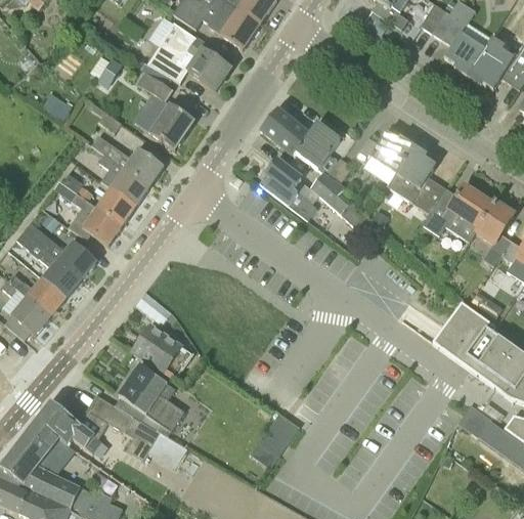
[(20,0),(27,5),(29,3),(39,11),(48,0),(20,0)]
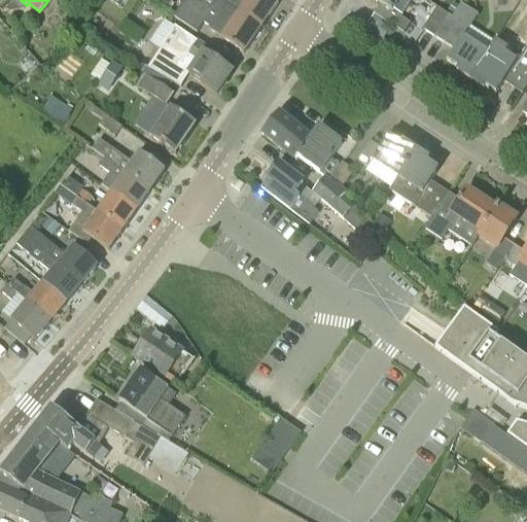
[(236,10),(220,0),(204,0),(203,1),(201,0),(186,0),(177,15),(200,30),(206,21),(211,24),(208,29),(219,36),(222,32),(244,45),(257,25),(236,10)]
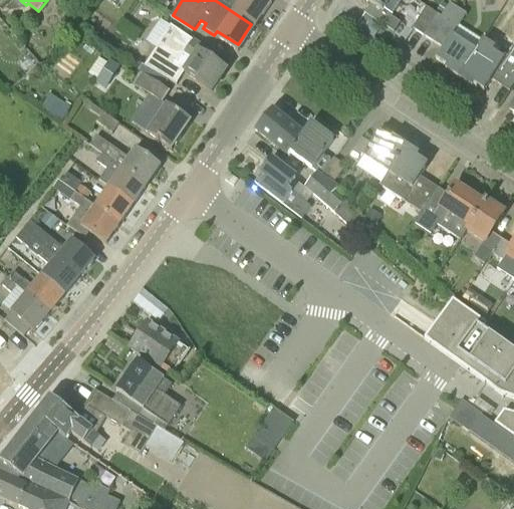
[(236,0),(230,10),(251,24),(268,0),(236,0)]
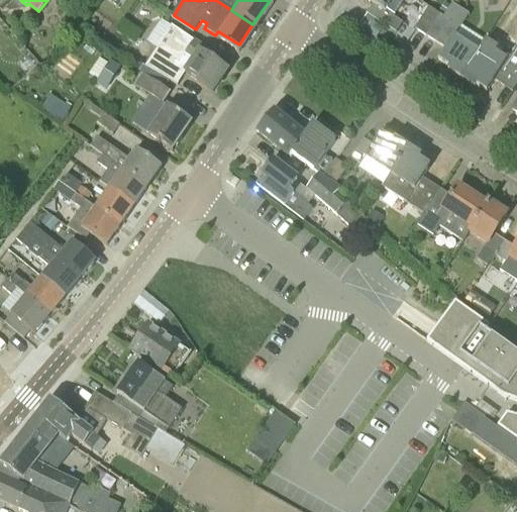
[(395,28),(401,19),(385,8),(391,0),(373,0),(366,9),(395,28)]
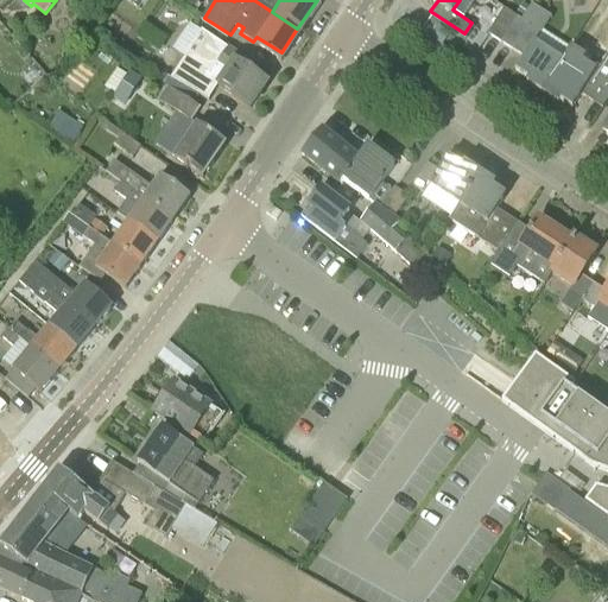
[(521,16),(518,13),(502,38),(524,54),(514,68),(527,75),(526,77),(543,88),(571,44),(543,25),(551,12),(533,0),(531,0),(521,16)]
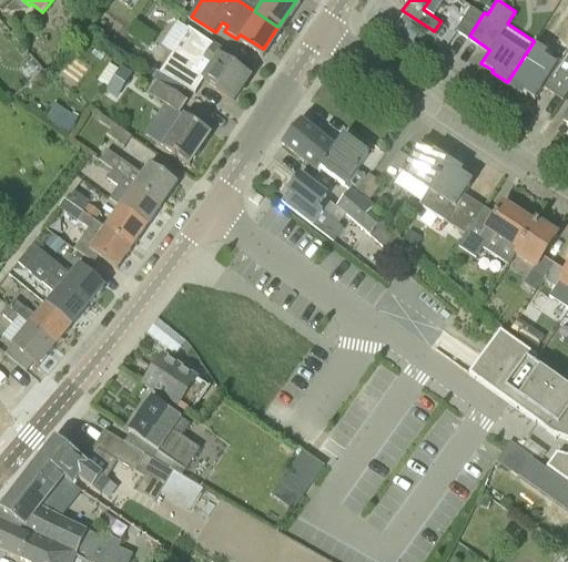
[(456,28),(469,36),(484,12),(470,4),(456,28)]
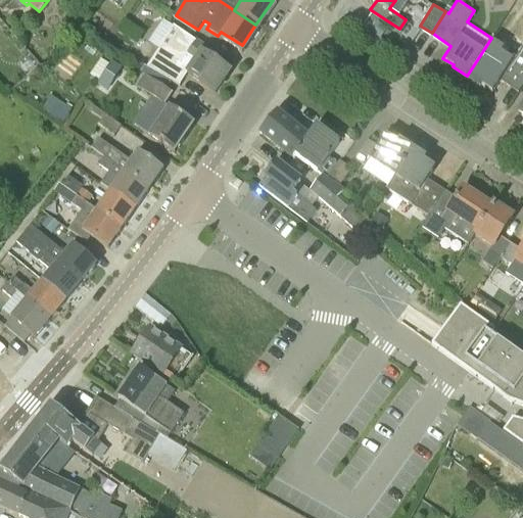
[(217,88),(230,68),(214,58),(218,53),(205,45),(175,25),(150,64),(180,83),(189,69),(217,88)]
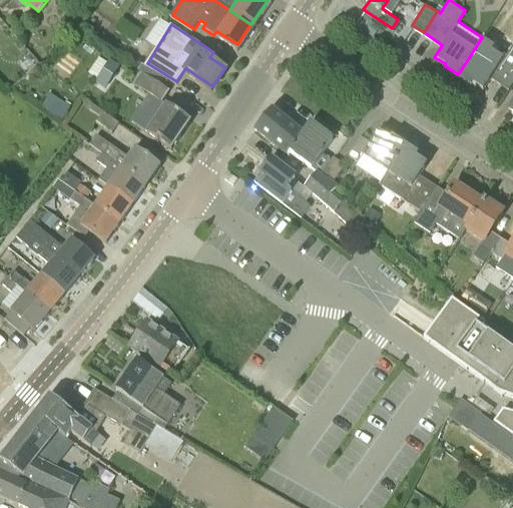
[(505,51),(482,37),(458,74),(471,82),(472,81),(483,88),(490,76),(508,88),(512,79),(512,43),(510,42),(505,51)]
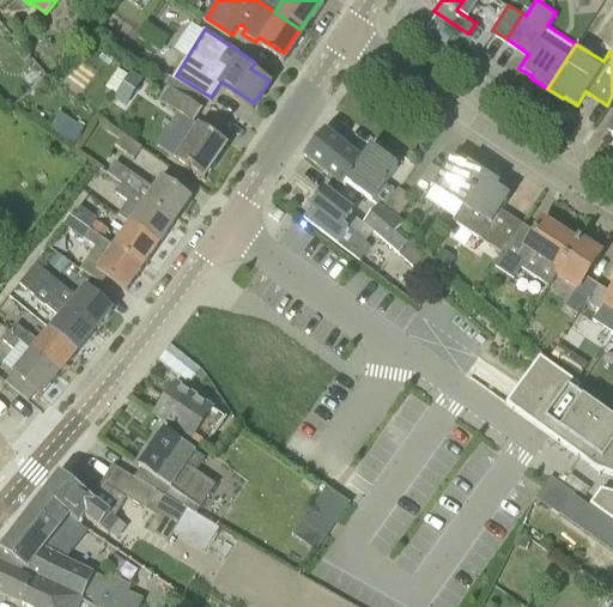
[(192,120),(202,105),(169,82),(158,97),(192,120)]
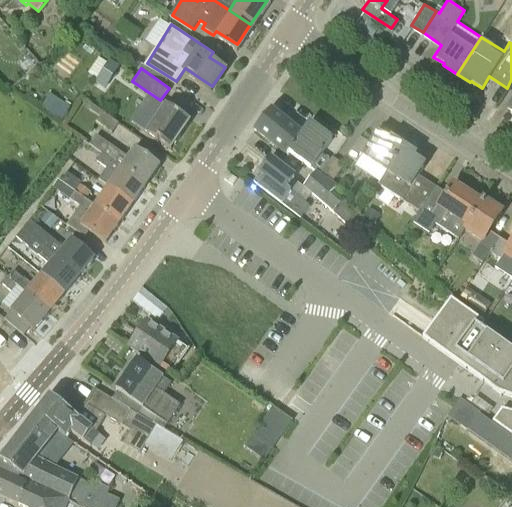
[(51,89),(43,102),(64,114),(71,102),(51,89)]
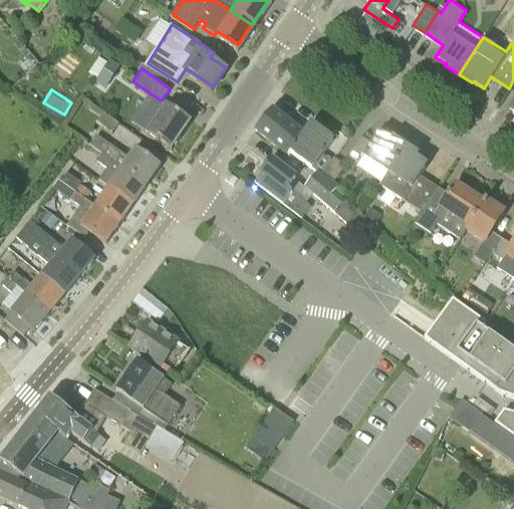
[(171,145),(188,118),(164,102),(153,119),(140,110),(132,119),(171,145)]
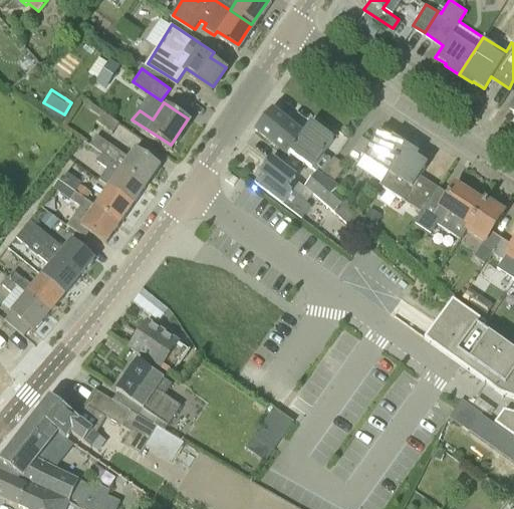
[(311,167),(316,170),(317,169),(321,172),(329,160),(320,153),(331,138),(309,121),(302,131),(287,119),(271,106),(255,126),(271,140),(288,153),(289,150),(311,167)]
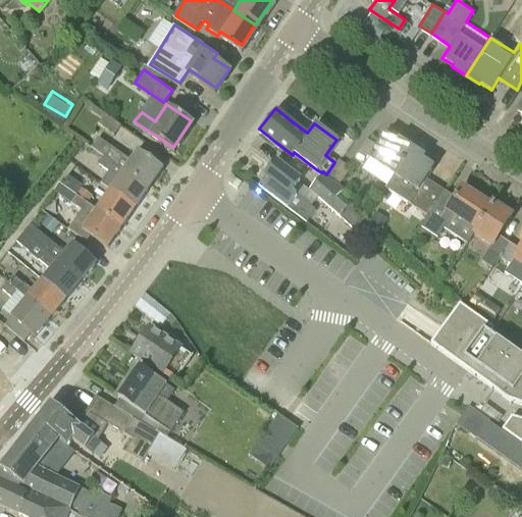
[(113,132),(120,122),(105,110),(98,120),(113,132)]
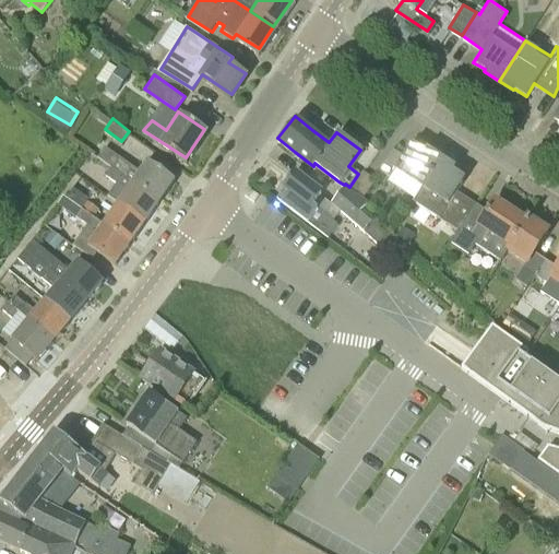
[(424,149),(412,141),(403,154),(393,146),(379,168),(390,175),(388,178),(414,196),(440,156),(425,146),(424,149)]
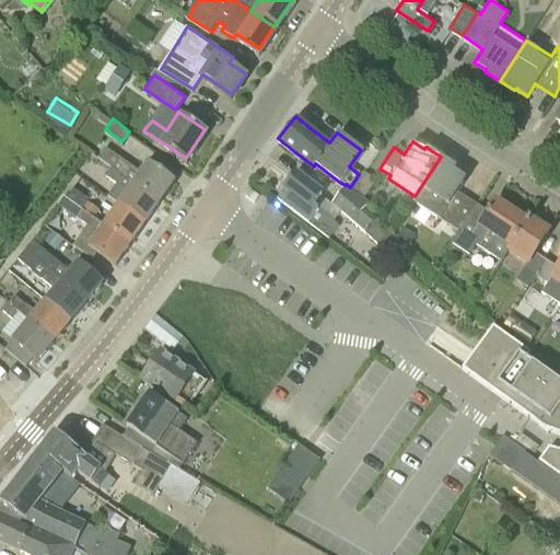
[(140,168),(121,155),(105,145),(95,158),(109,166),(121,175),(130,181),(158,200),(174,177),(147,159),(140,168)]
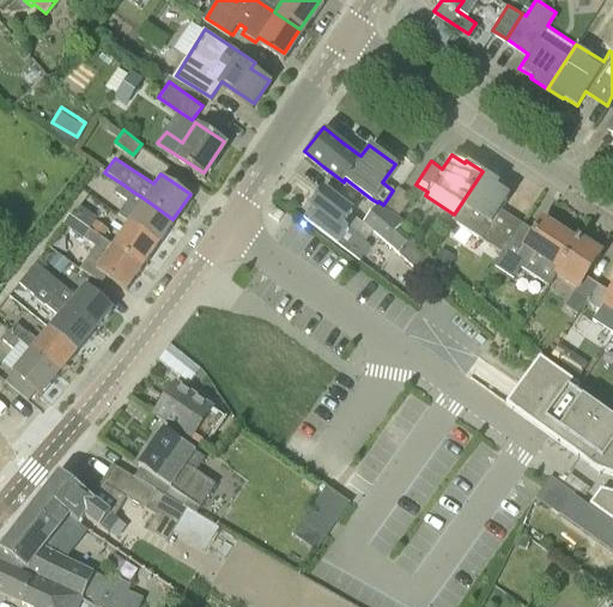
[(523,219),(501,206),(510,192),(496,183),(498,181),(483,171),(454,214),(451,217),(503,250),(523,219)]
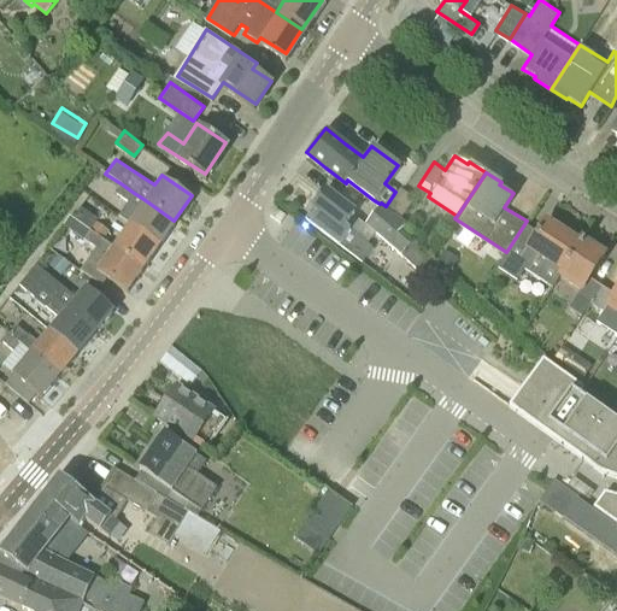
[(128,201),(134,193),(121,183),(115,192),(128,201)]
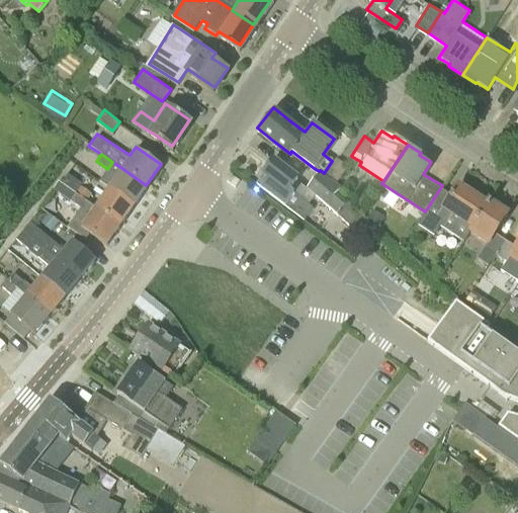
[(332,161),(324,173),(336,182),(348,164),(336,156),(332,161)]
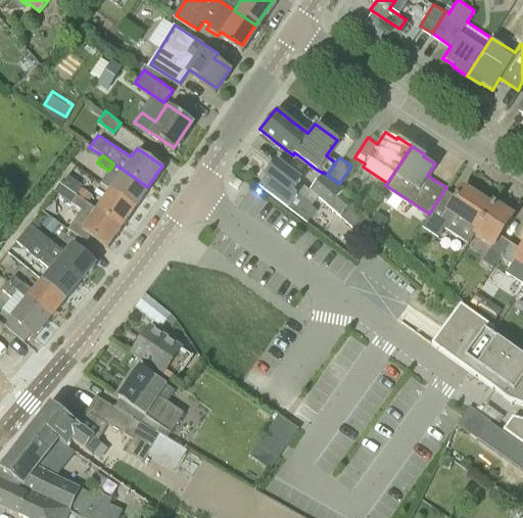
[(275,159),(258,183),(306,220),(316,207),(292,190),(300,179),(275,159)]
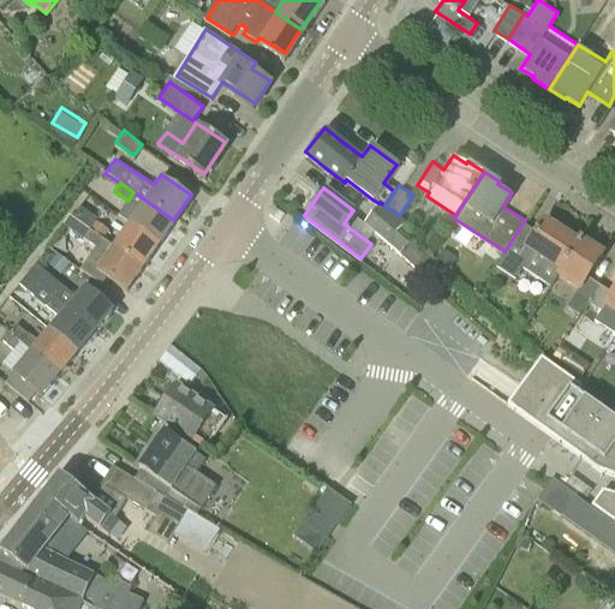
[(126,224),(156,245),(173,220),(143,198),(133,192),(127,201),(137,208),(126,224)]
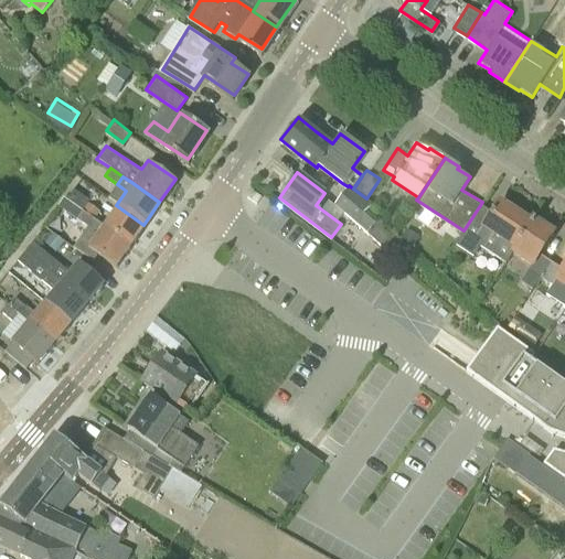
[(366,199),(353,189),(349,185),(348,186),(333,203),(368,232),(380,217),(369,207),(373,203),(366,199)]
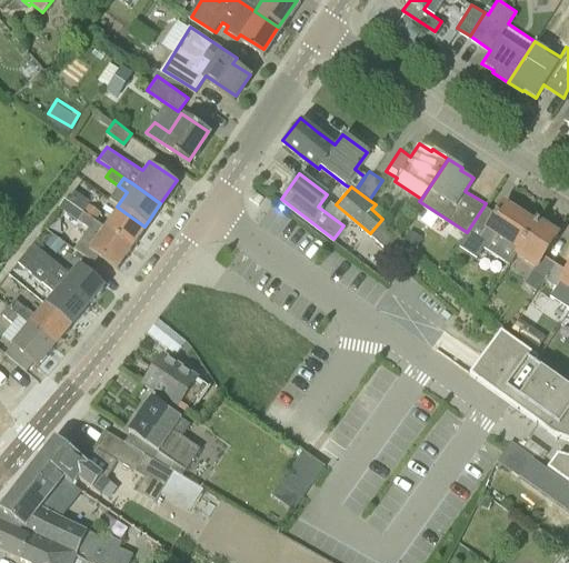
[(536,219),(505,199),(497,210),(486,203),(467,232),(465,235),(508,263),(516,253),(540,217),(538,215),(536,219)]
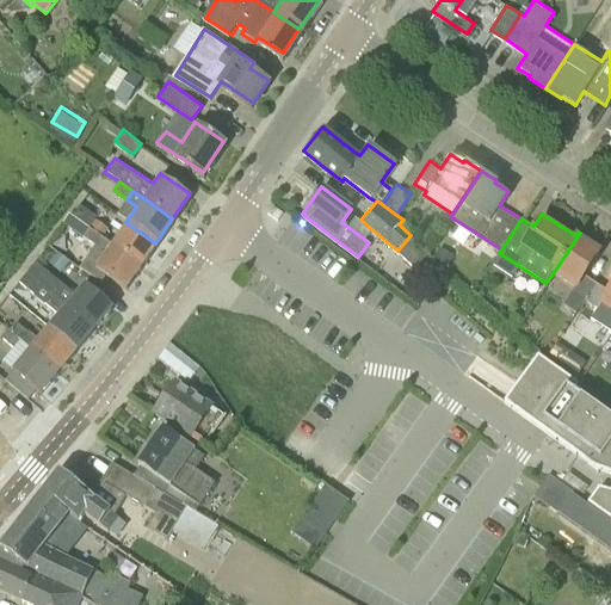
[(102,235),(107,227),(94,217),(88,226),(102,235)]
